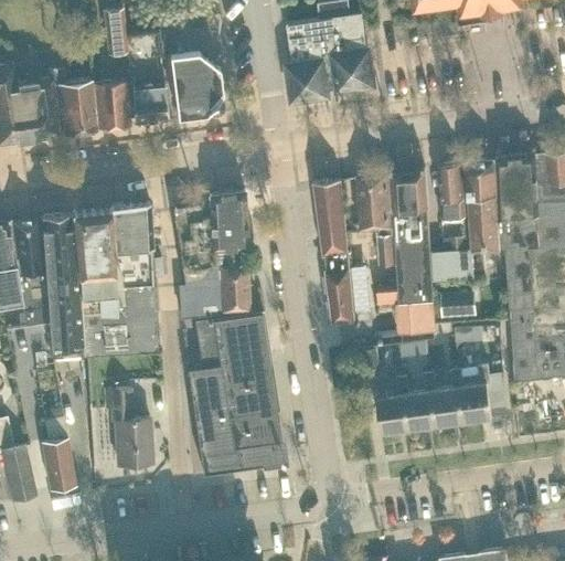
[(413,0),(415,11),(459,6),(460,17),(483,13),(484,20),(499,18),(498,11),(520,8),(519,0),(413,0)]
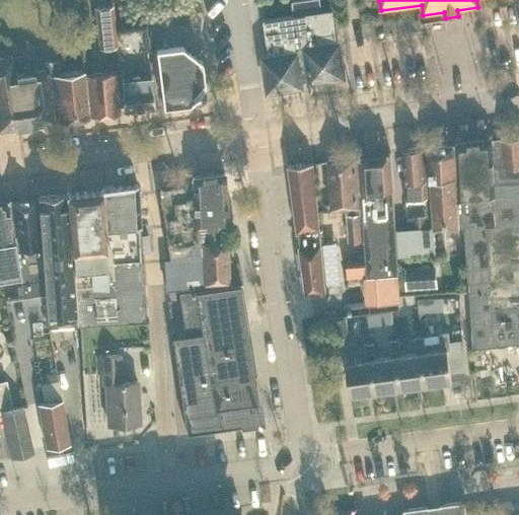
[(319,1),(291,5),(293,19),(297,19),(321,15),(319,1)]
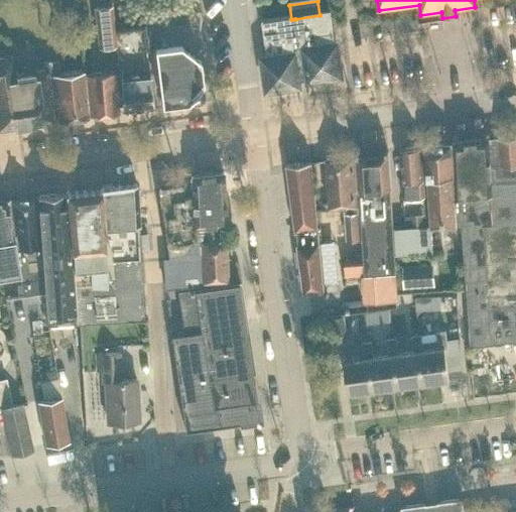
[(99,50),(115,48),(111,10),(95,12),(99,50)]
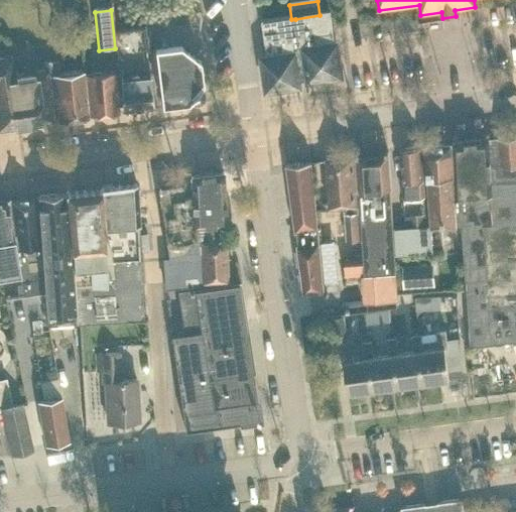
[(319,15),(295,19),(305,83),(337,79),(338,79),(339,79),(340,79),(340,78),(340,77),(340,76),(339,76),(335,45),(335,44),(332,24),(330,14),(319,15)]
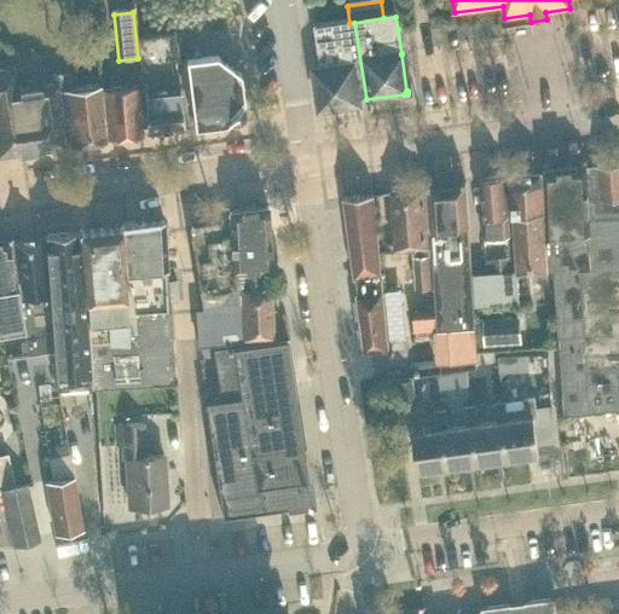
[(350,23),(313,28),(325,105),(366,99),(354,23),(350,23)]
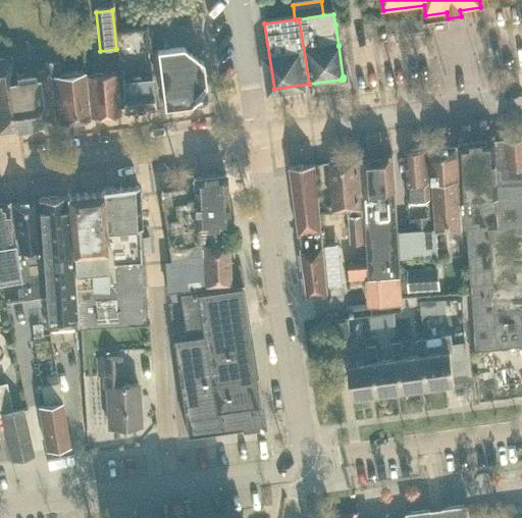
[(144,76),(142,53),(141,52),(146,51),(143,31),(115,34),(124,115),(154,112),(150,75),(144,76)]
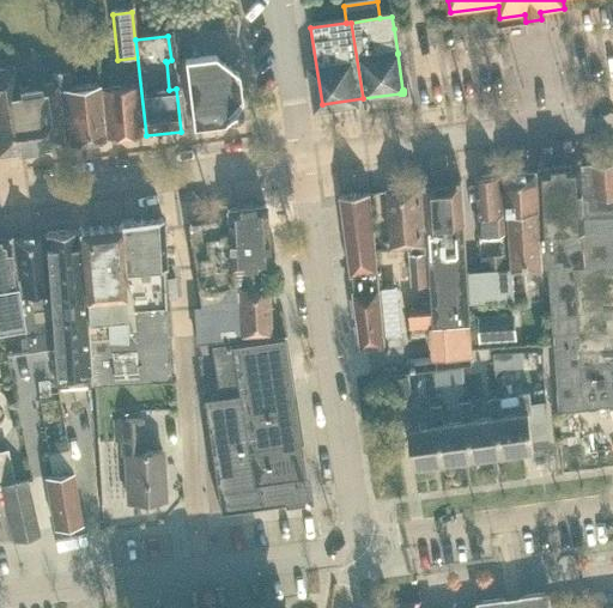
[(241,122),(243,116),(242,111),(238,107),(241,103),(238,78),(216,60),(184,64),(193,131),(224,127),(226,125),(231,127),(236,126),(241,122)]
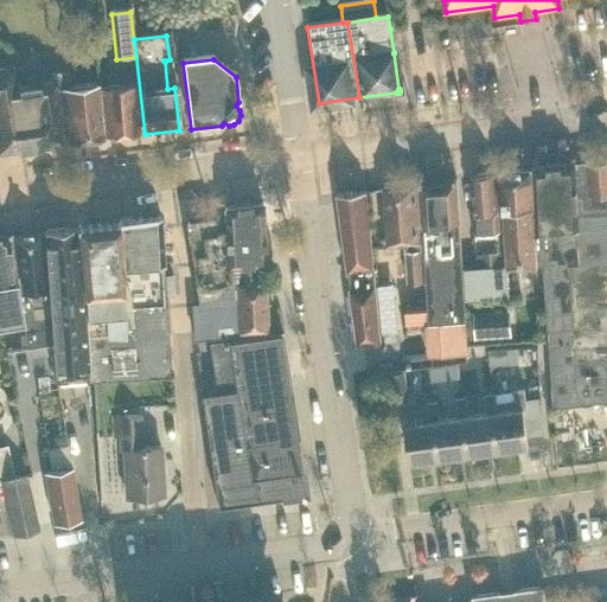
[(16,89),(13,70),(0,71),(0,154),(64,146),(62,120),(66,120),(69,145),(103,140),(97,88),(66,91),(65,76),(51,77),(52,85),(16,89)]
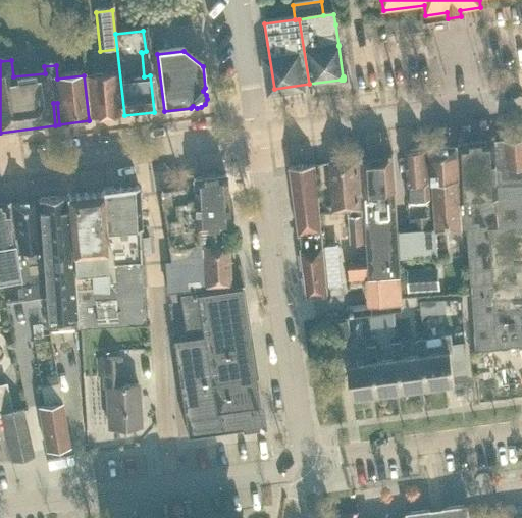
[(92,119),(118,116),(114,75),(88,78),(92,119)]
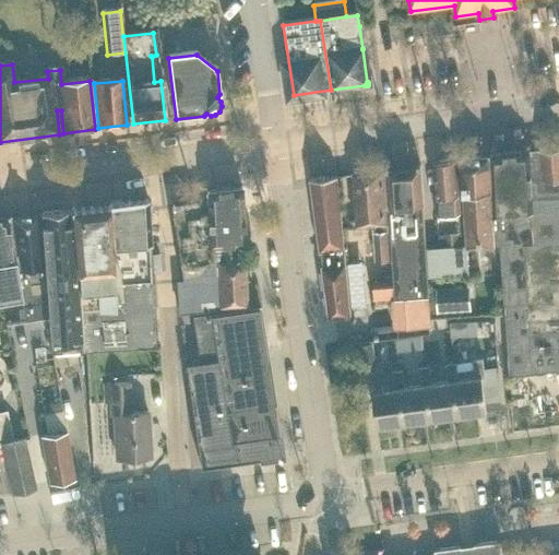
[(558,150),(530,154),(536,246),(537,258),(558,255),(558,150)]
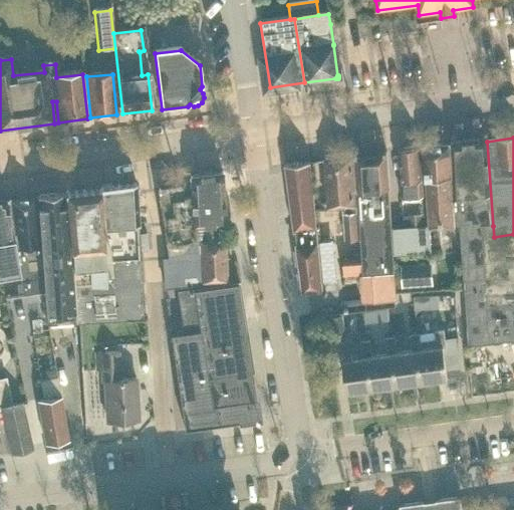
[(494,237),(493,226),(487,142),(450,146),(455,229),(460,228),(465,305),(473,304),(472,284),(488,282),(485,255),(496,253),(494,237)]
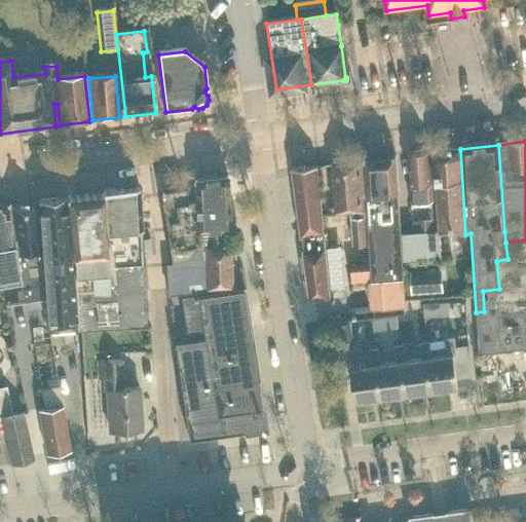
[(439,235),(465,234),(460,149),(434,152),(439,234),(433,234),(413,235),(402,236),(404,263),(441,260),(439,235)]
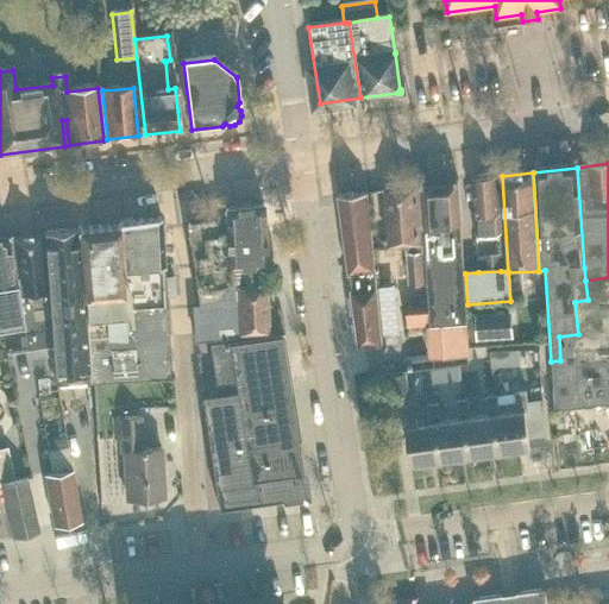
[(501,236),(501,216),(497,177),(471,180),(475,237),(477,237),(477,244),(500,244),(498,236),(501,236)]
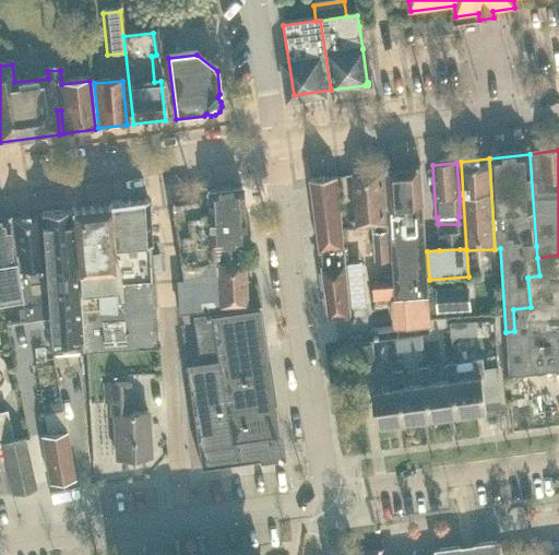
[(394,282),(396,300),(430,298),(426,251),(420,168),(384,170),(387,210),(388,210),(391,256),(394,282)]
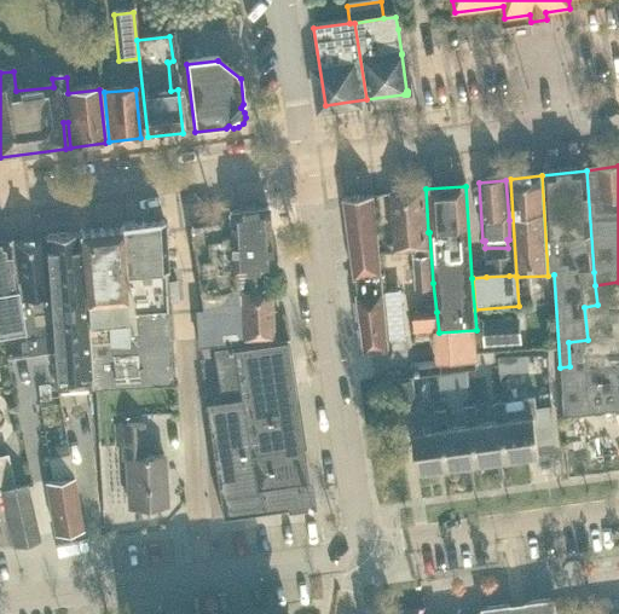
[(393,229),(427,224),(424,190),(391,195),(393,229)]
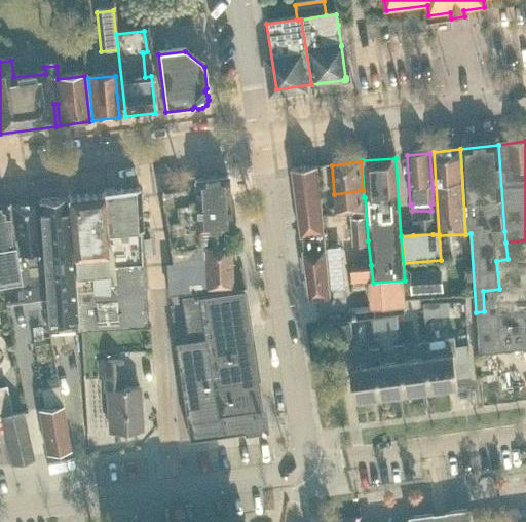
[(305,245),(326,241),(317,169),(292,171),(302,239),(304,238),(305,245)]
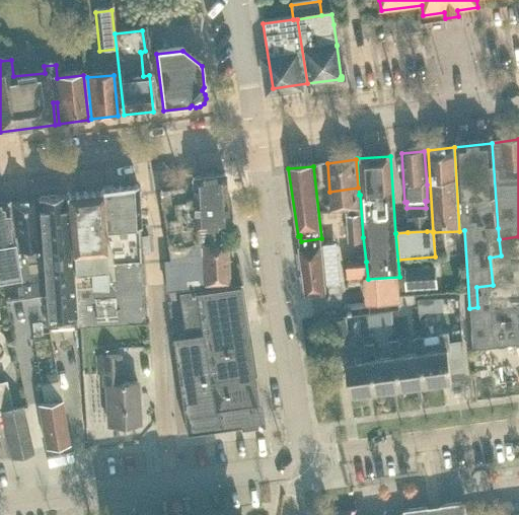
[(210,229),(227,228),(223,176),(191,180),(192,191),(159,195),(169,264),(163,264),(166,299),(181,296),(181,293),(228,286),(225,242),(211,243),(210,229)]
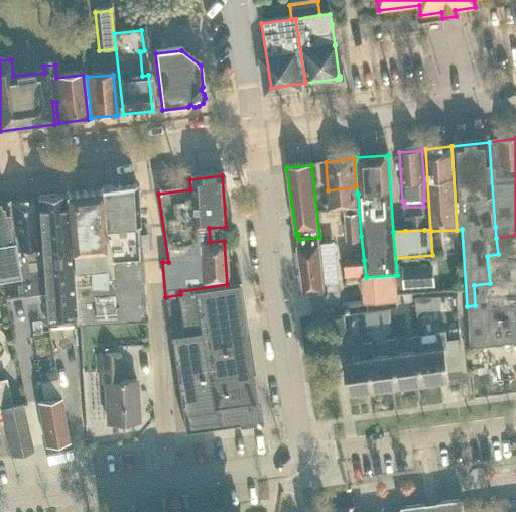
[(107,251),(139,246),(138,228),(139,227),(137,186),(103,190),(107,251)]
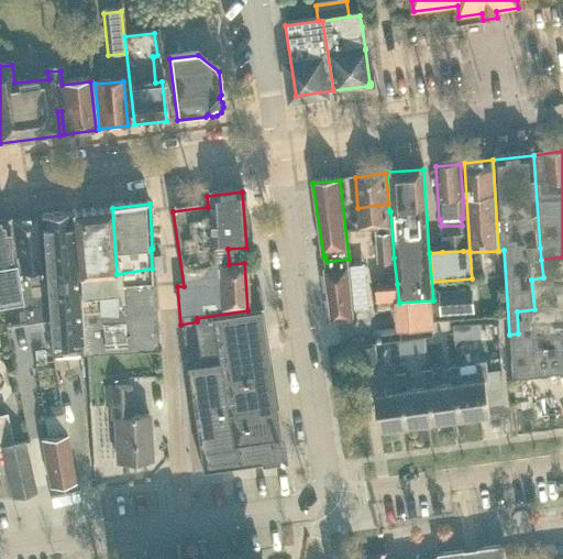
[(389,229),(390,229),(388,204),(357,208),(359,232),(376,231),(379,269),(394,267),(390,236),(389,236),(389,229)]
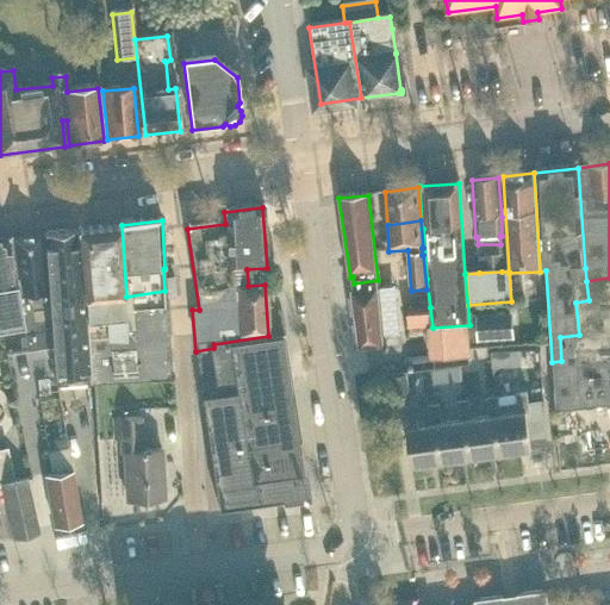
[(165,291),(126,297),(122,225),(78,231),(93,384),(89,385),(89,387),(169,381),(165,291)]
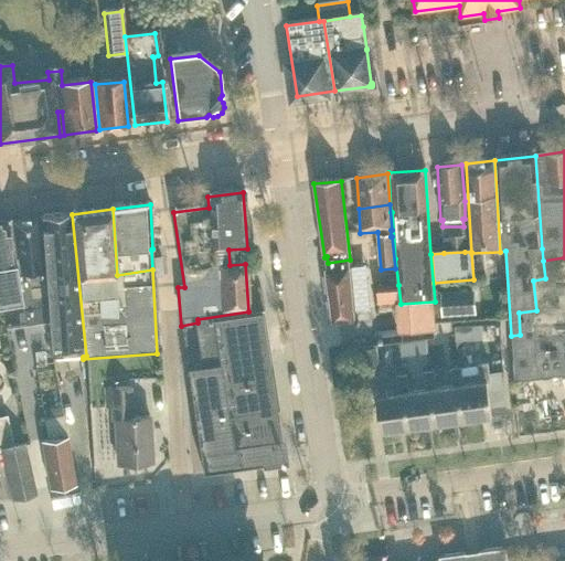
[(83,357),(86,356),(72,214),(40,218),(50,359),(83,356),(83,357)]
